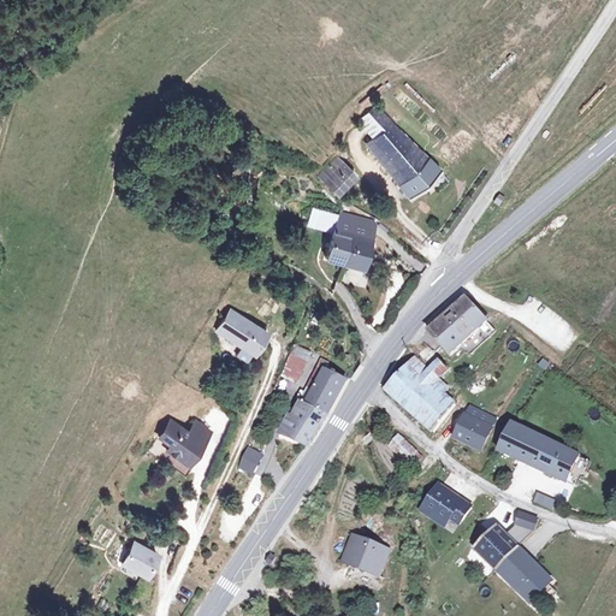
[(410,195),(437,173),(378,100),(359,114),(377,137),(369,143),(410,195)]
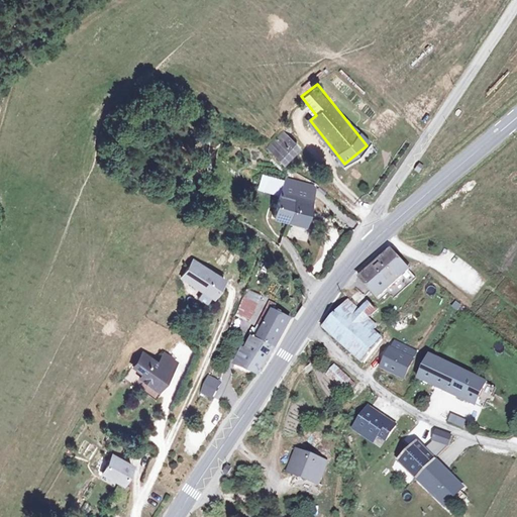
[(274,129),(254,143),(272,161),(289,145),(274,129)]
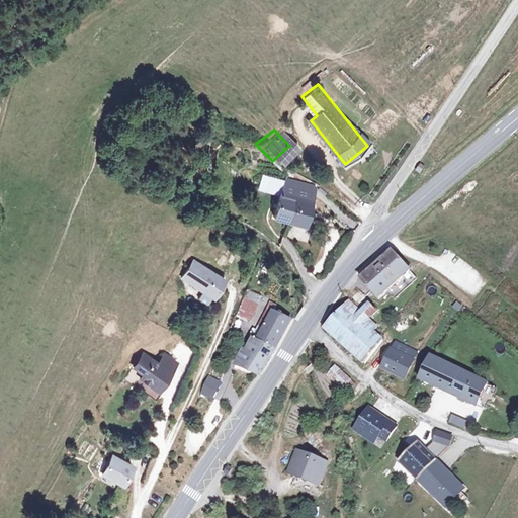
[(294,193),(287,220),(304,224),(313,185),(285,177),(283,183),(282,187),(294,193)]
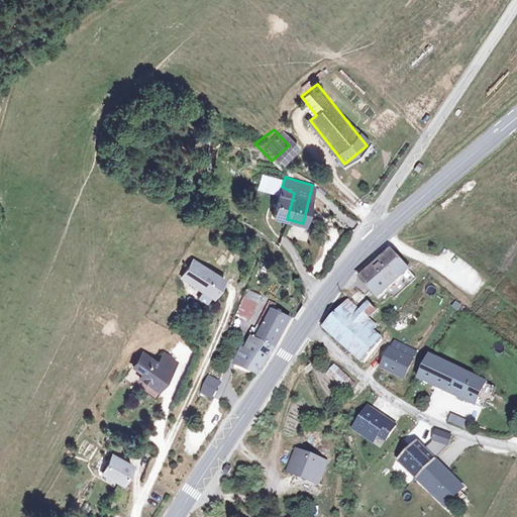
[(278,195),(272,216),(287,219),(294,193),(282,187),(283,183),(263,178),(260,190),(278,195)]
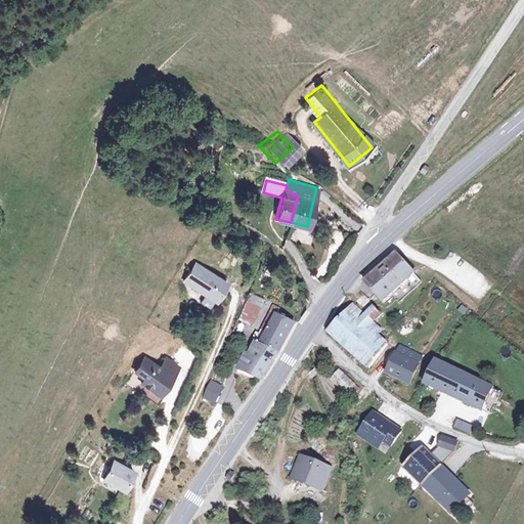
[(396,250),(363,276),(381,298),(413,271),(396,250)]
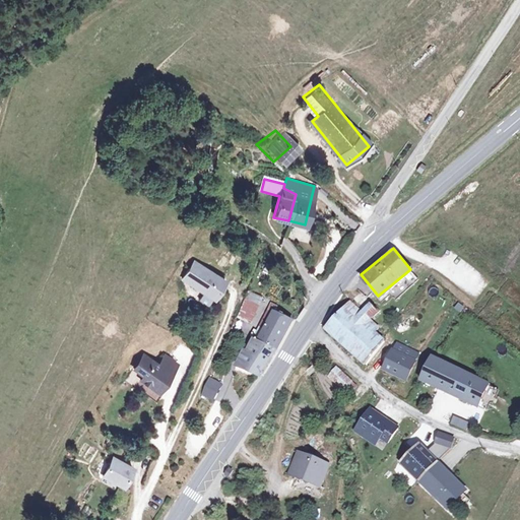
[(224,279),(194,261),(183,278),(213,297),(224,279)]
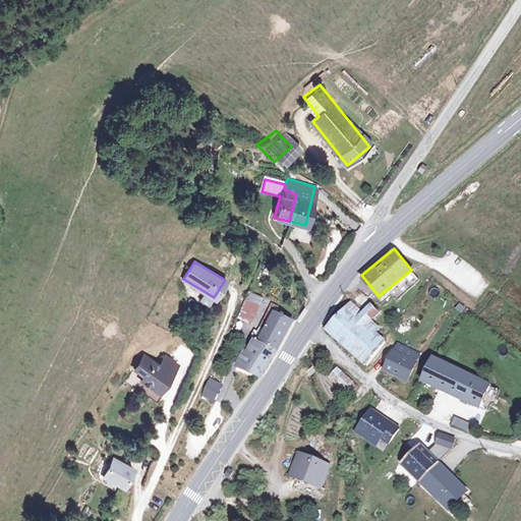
[(322,326),(334,336),(349,349),(361,360),(382,334),(372,327),(377,321),(372,317),(369,314),(380,301),(368,292),(358,285),(322,326)]
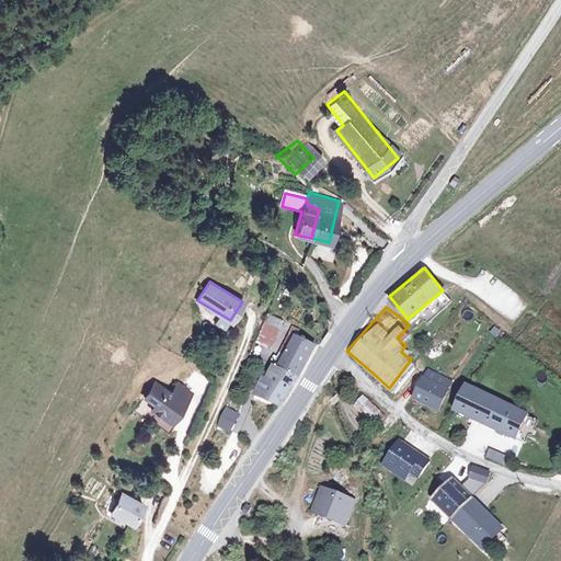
[(284,320),(267,312),(256,339),(263,342),(272,346),(284,320)]
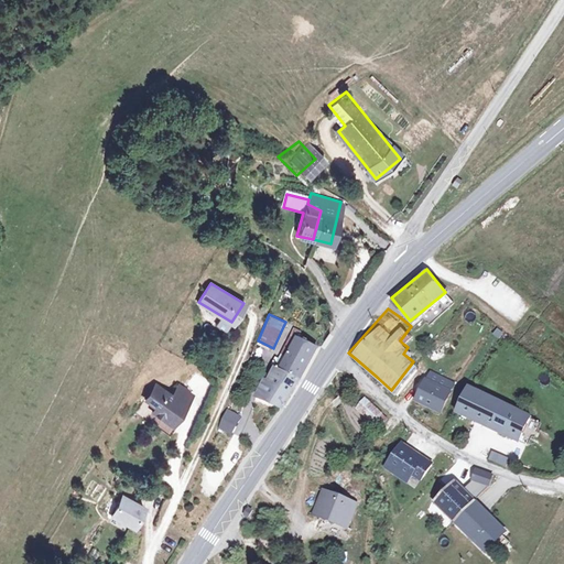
[(299,327),(279,364),(300,371),(316,344),(303,336),(304,331),(299,327)]
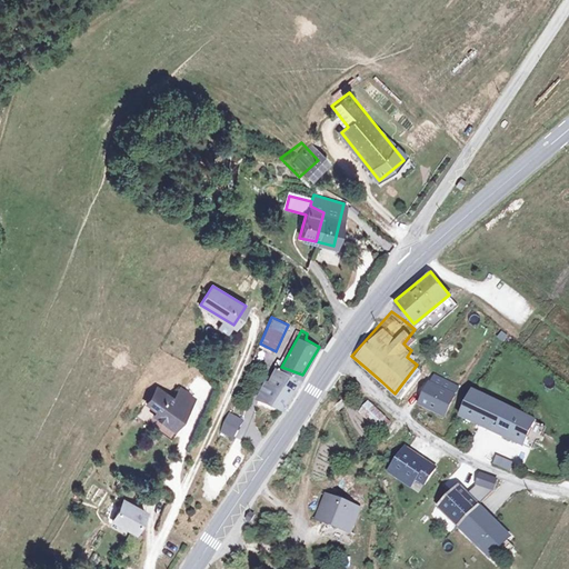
[(267,347),(260,343),(255,357),(261,359),(267,347)]
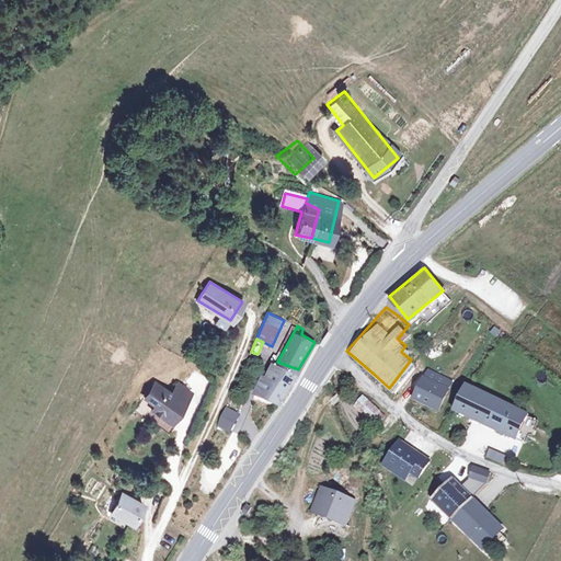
[(277,362),(273,369),(270,368),(261,387),(283,397),(298,369),(277,362)]
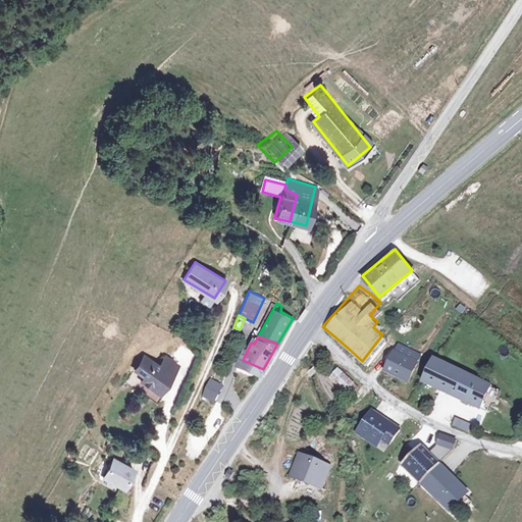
[(412,354),(387,345),(380,364),(404,373),(412,354)]
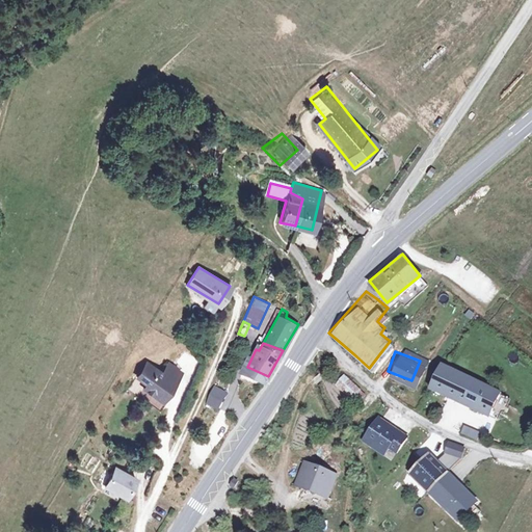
[(498,382),(442,355),(429,378),(493,410),(501,394),(494,391),(498,382)]
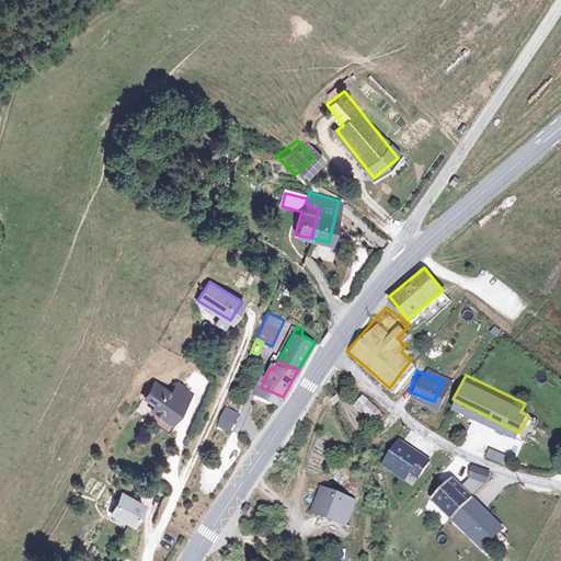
[(162,392),(145,380),(134,395),(145,402),(141,408),(159,420),(173,400),(162,392)]
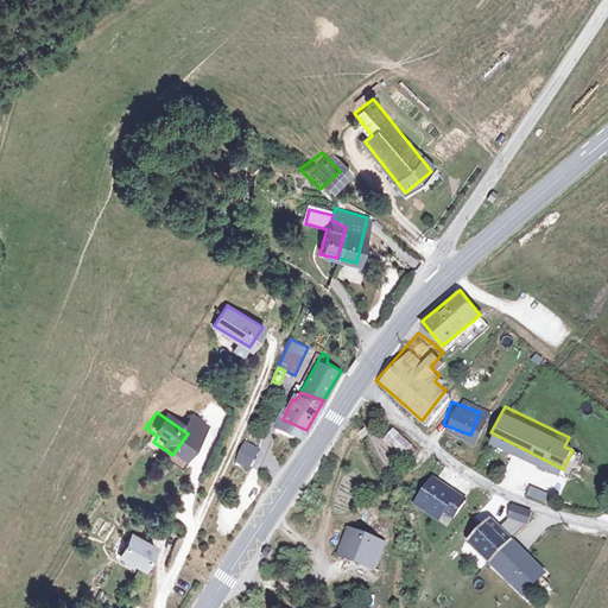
[(195,423),(183,415),(176,425),(188,434),(195,423)]
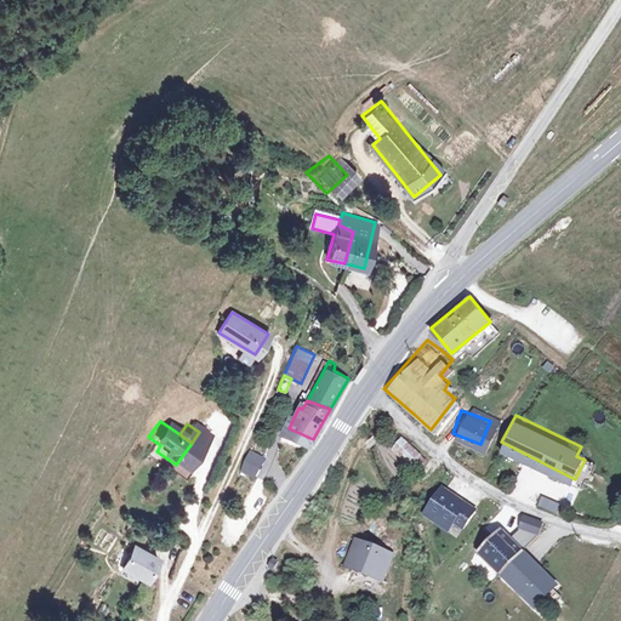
[(391,439),(409,456),(417,448),(398,431),(391,439)]
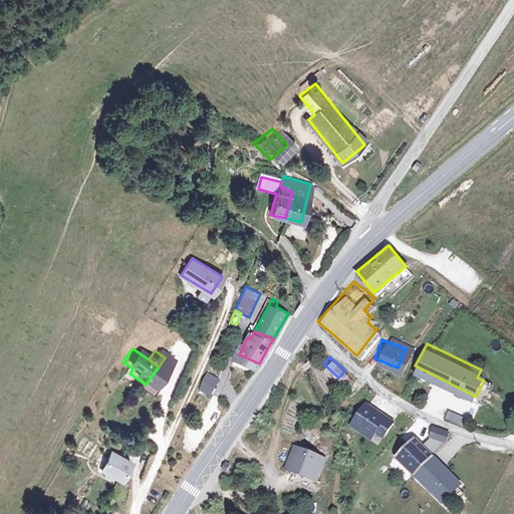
[(347,386),(353,378),(345,370),(338,377),(347,386)]
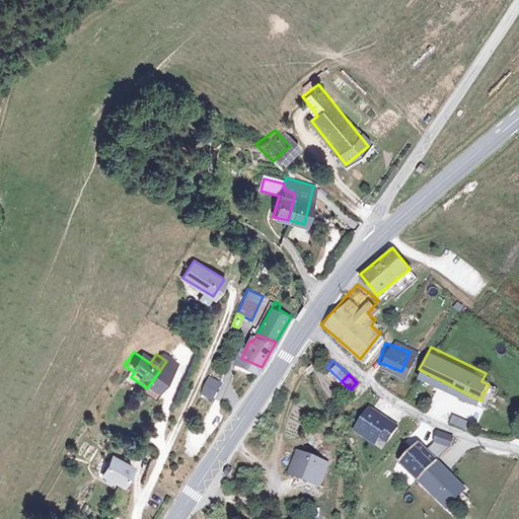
[(221,383),(209,378),(203,391),(213,398),(221,383)]
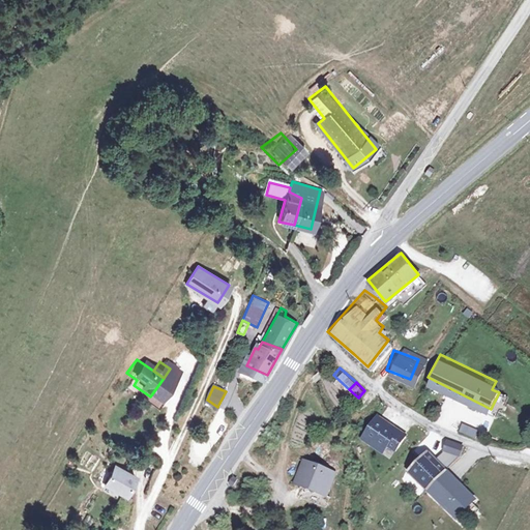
[(406,434),(377,414),(360,436),(390,457),(406,434)]
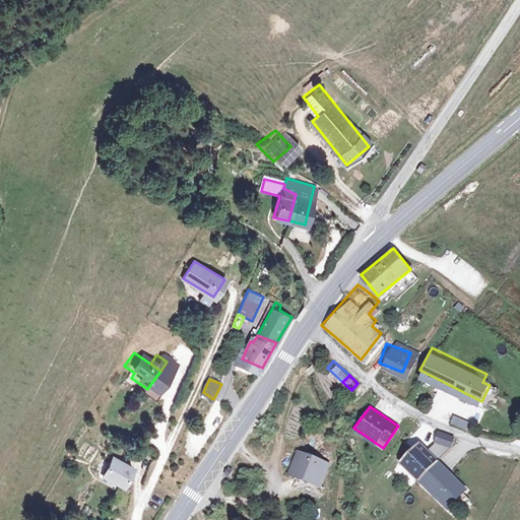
[(468,429),(469,418),(452,416),(450,426),(468,429)]
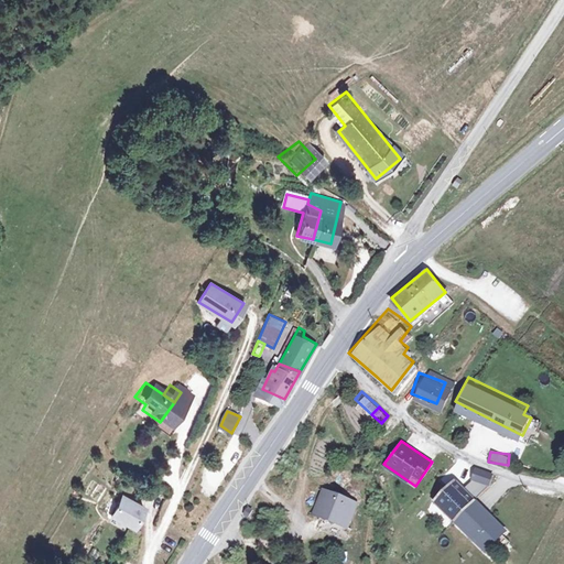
[(452,470),(432,490),(481,543),(502,523),(452,470)]
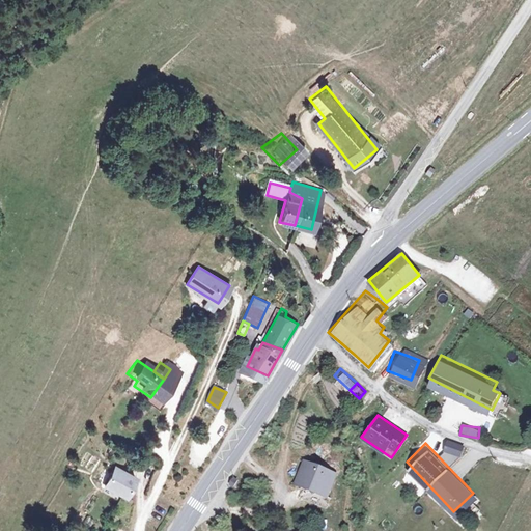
[(303,460),(296,484),(307,488),(309,482),(318,486),(317,492),(328,496),(335,471),(303,460)]
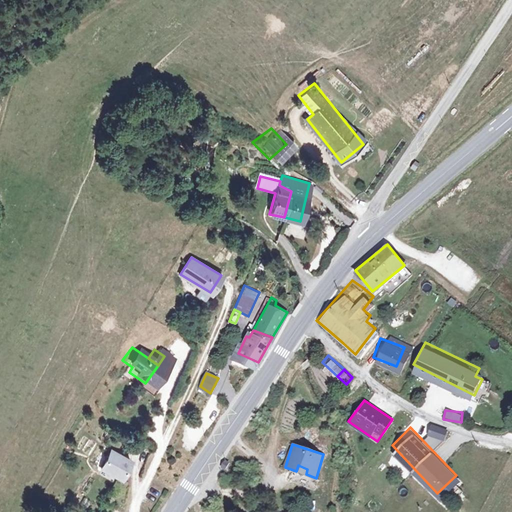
[(124,459),(105,450),(96,468),(115,477),(124,459)]
